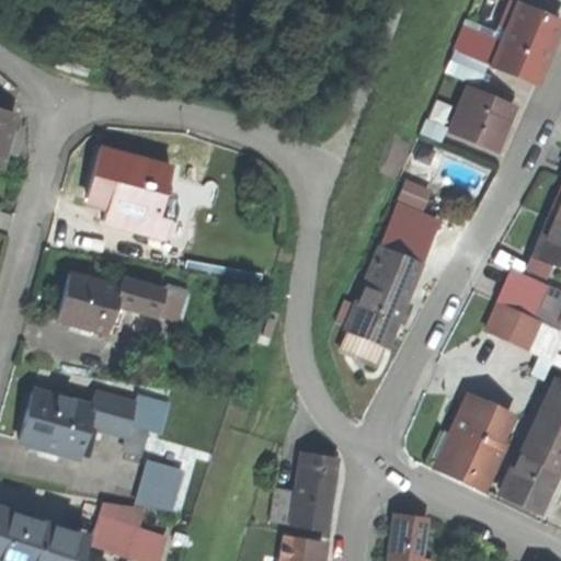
[(502,35),(490,67),(531,84),(558,22),(516,4),(502,35)]
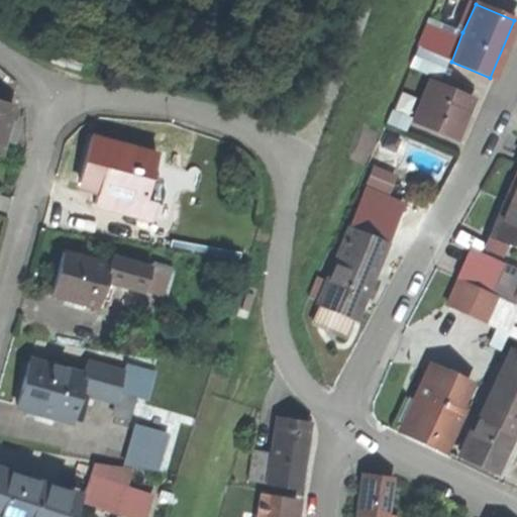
[(446,60),(451,62),(462,32),(432,20),(420,48),(446,60)]
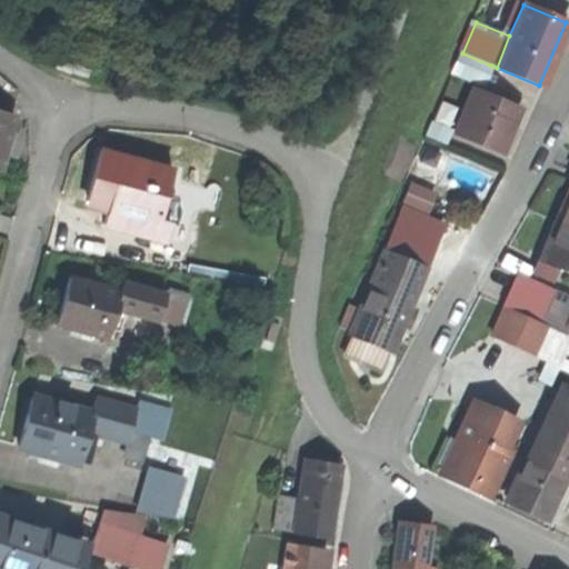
[(462,53),(459,52),(450,73),(482,87),(491,66),(462,53)]
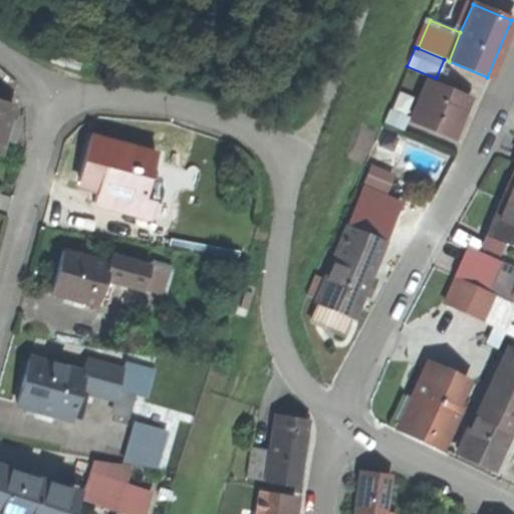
[(412,118),(410,120),(451,138),(468,98),(427,81),(412,118)]
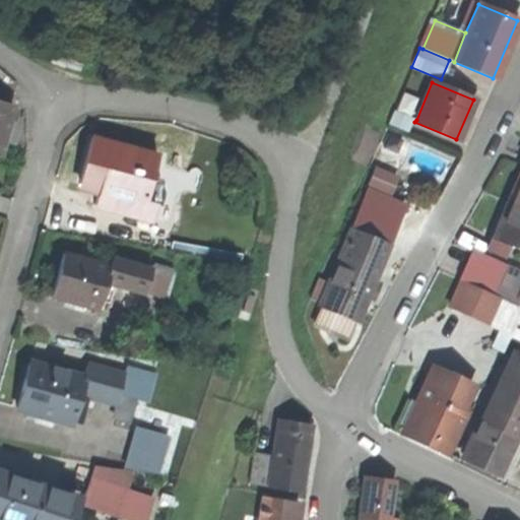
[(0,147),(4,135),(9,137),(11,129),(5,127),(10,107),(0,104),(0,147)]
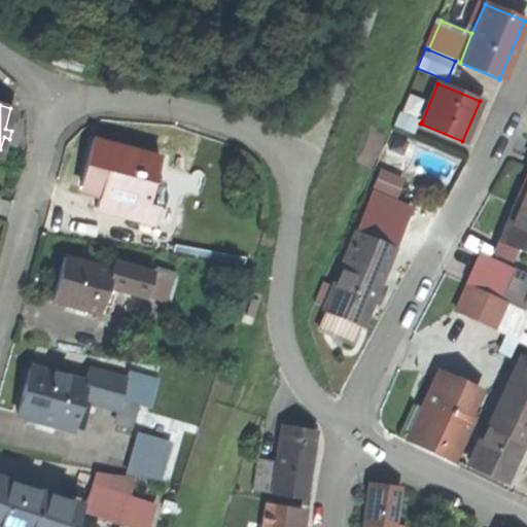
[(395,126),(416,135),(420,124),(422,121),(400,112),(395,126)]
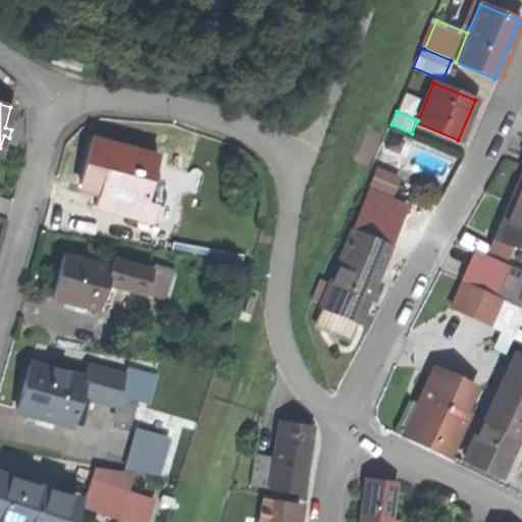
[(92,139),(79,183),(99,189),(94,206),(149,221),(152,211),(159,213),(163,202),(155,200),(161,180),(149,176),(155,156),(92,139)]
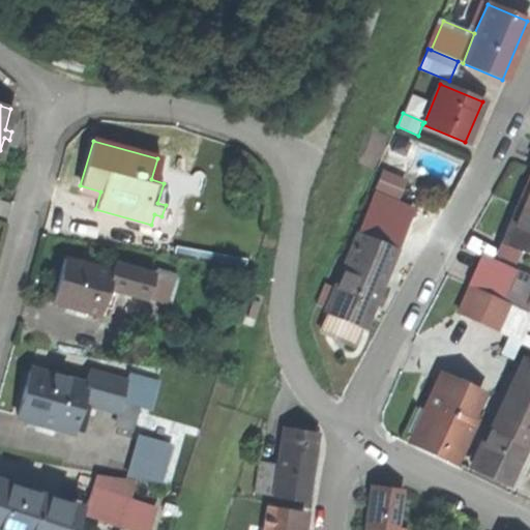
[(195,164),(190,179),(204,182),(209,168),(195,164)]
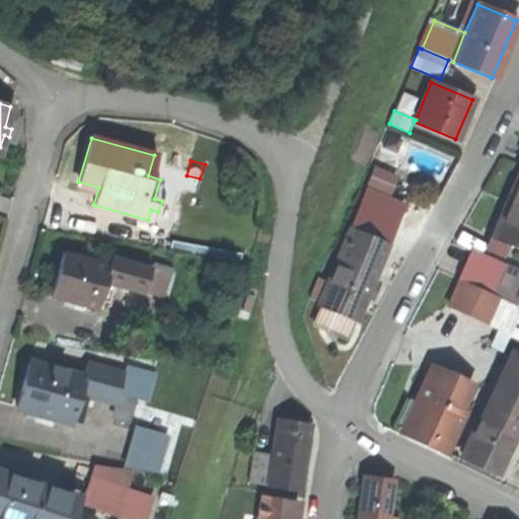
[(366,183),(370,184),(393,195),(401,173),(375,162),(366,183)]
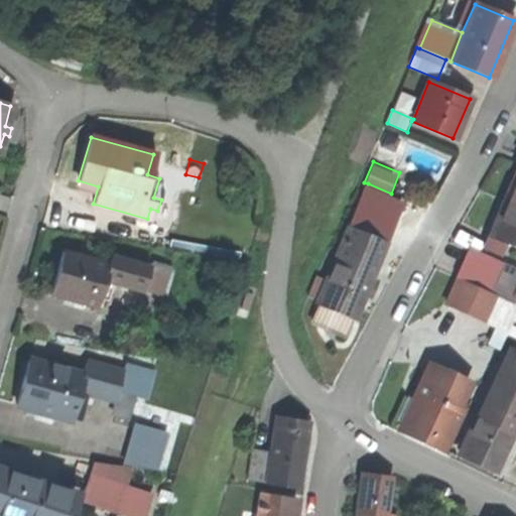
[(515,167),(503,201),(515,206),(515,167)]
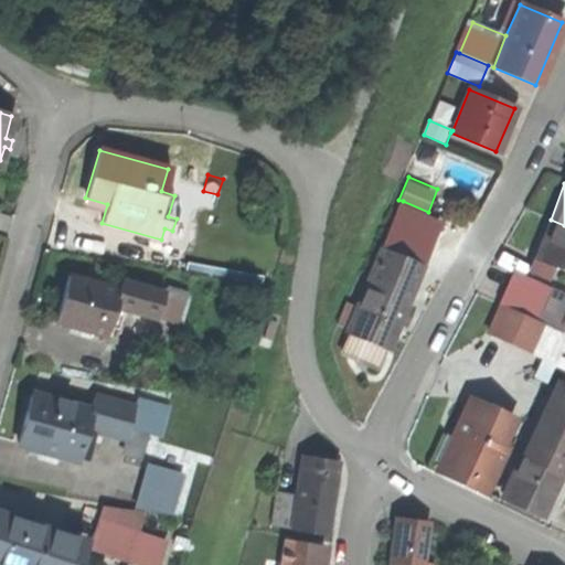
[(403,201),(383,249),(424,267),(444,217),(428,212),(403,201)]
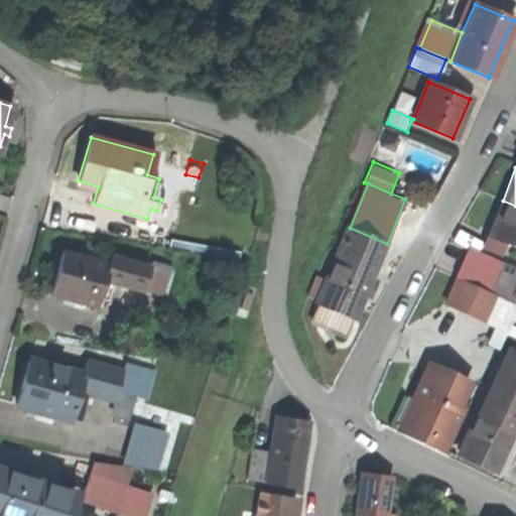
[(515,206),(503,201),(488,237),(483,246),(499,252),(504,241),(515,246),(515,206)]
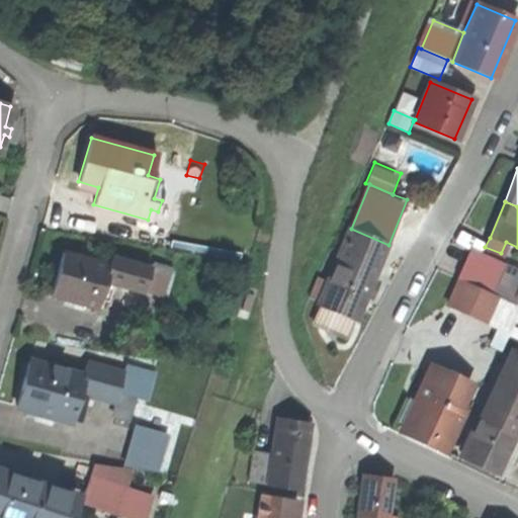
[(181,221),(175,244),(188,247),(194,225),(181,221)]
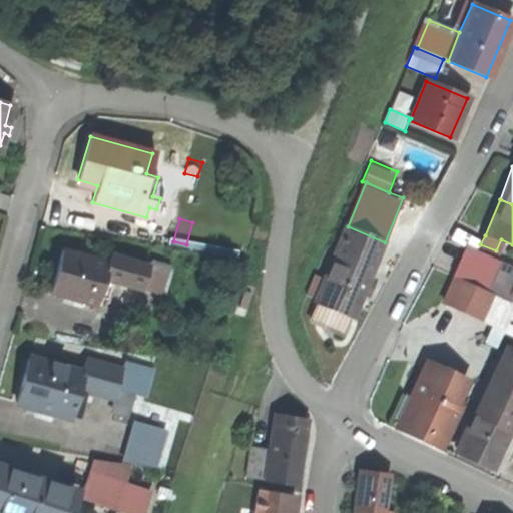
[(385,242),(348,226),(315,305),(316,305),(352,320),(385,242)]
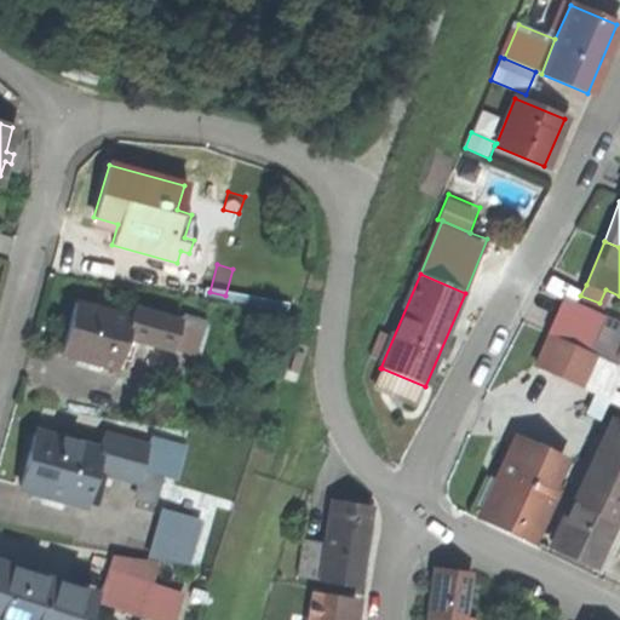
[(74,304),(61,354),(115,369),(118,360),(130,319),(128,319),(74,304)]
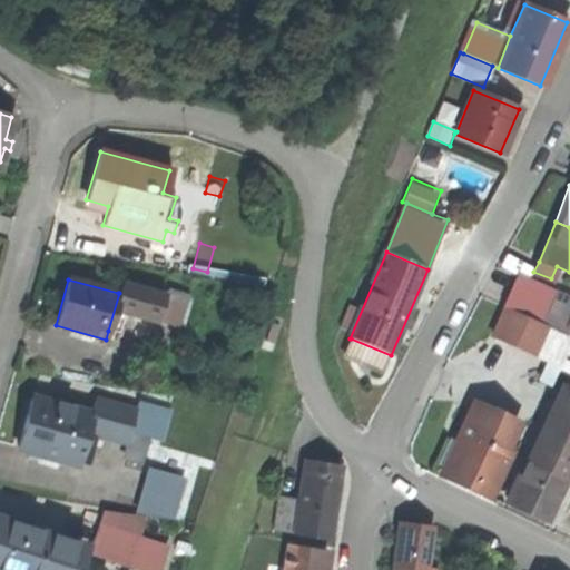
[(522,279),(509,311),(546,326),(548,321),(558,295),(522,279)]
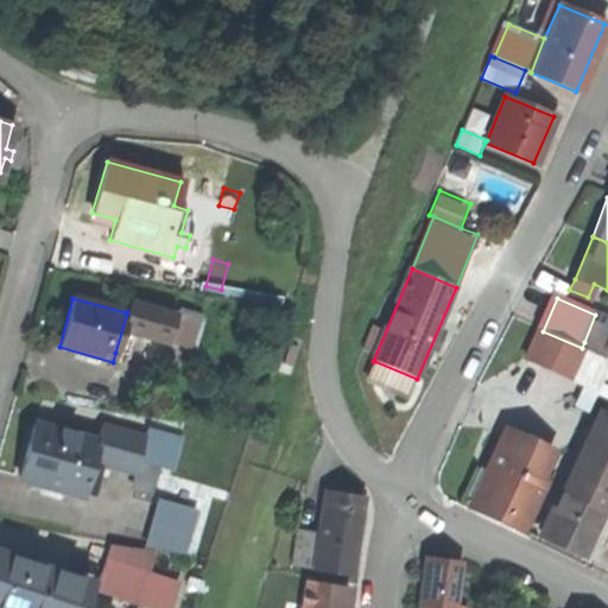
[(127,312),(115,353),(127,356),(134,333),(165,342),(173,316),(128,303),(126,312),(127,312)]
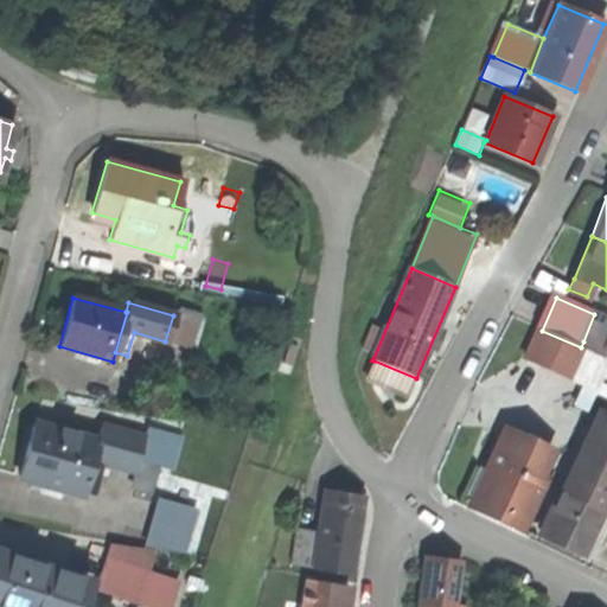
[(581,347),(542,331),(531,356),(588,378),(579,402),(589,406),(595,389),(606,360),(606,351),(604,350),(583,342),(581,347)]
